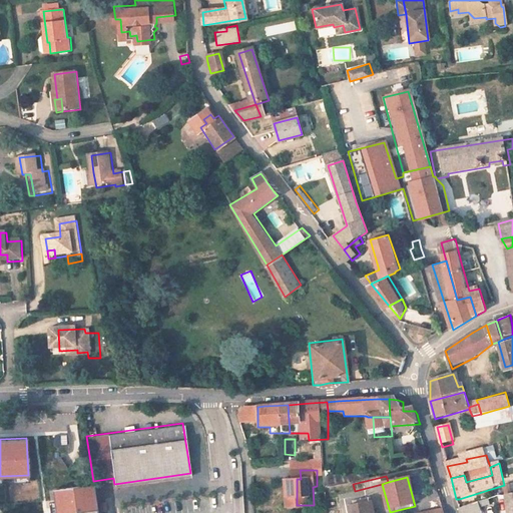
[(297,505),(297,479),(288,479),(289,505),(297,505)]
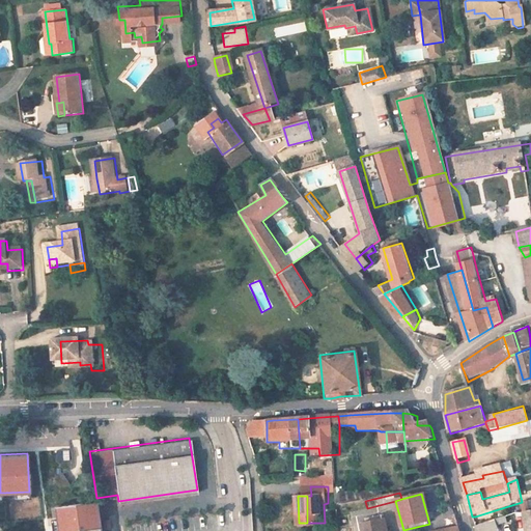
[(101,530),(96,499),(53,505),(56,530),(101,530)]
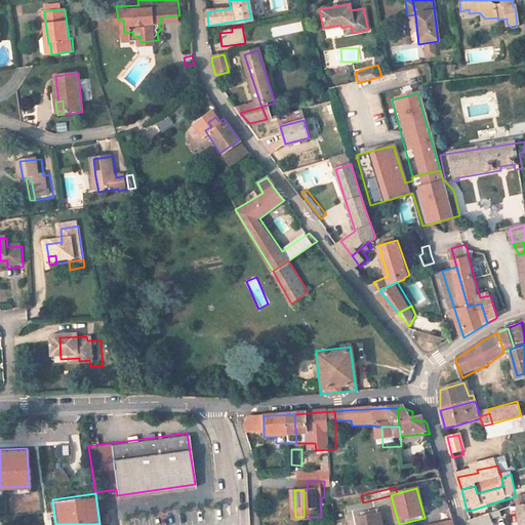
[(524,524),(524,509),(516,512),(518,524),(524,524)]
